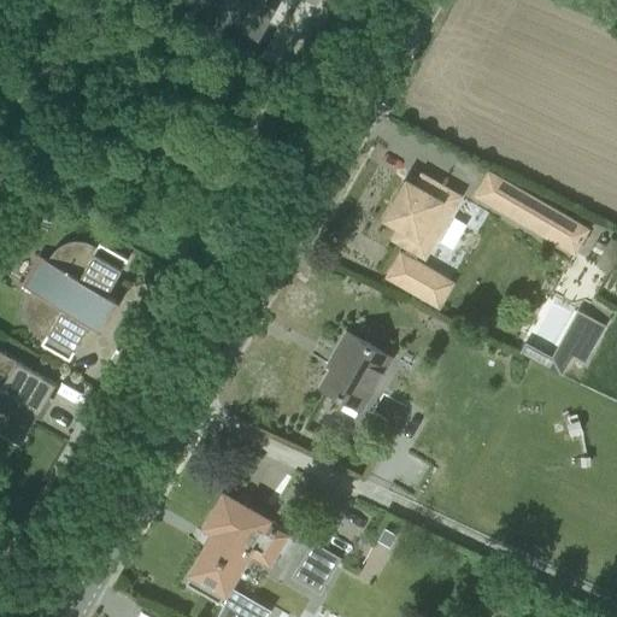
[(187,0),(209,12),(201,25),(221,35),(227,23),(259,41),(276,11),(264,4),(265,0),(187,0)]
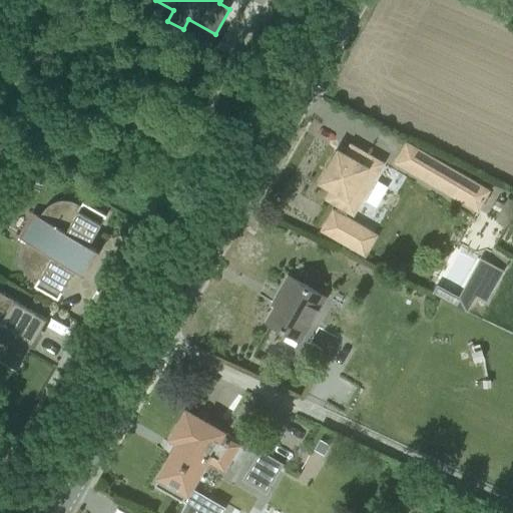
[(454,195),(464,177),(407,144),(397,162),(454,195)]
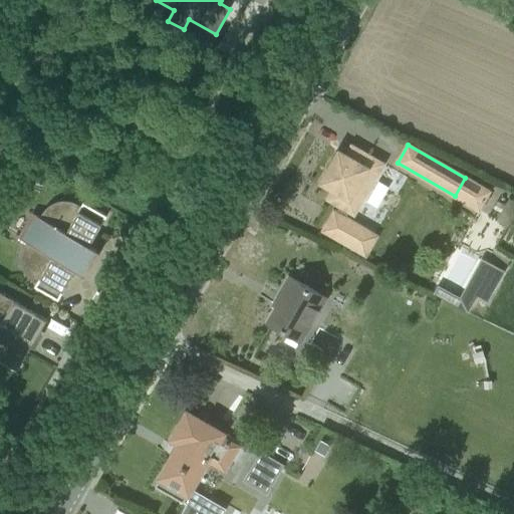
[(371,172),(378,161),(356,149),(350,158),(338,151),(320,182),(333,190),(328,199),(349,211),(355,201),(358,199),(361,197),(362,196),(364,195),(366,192),(368,189),(369,187),(370,185),(370,183),(371,181),(371,179),(371,177),(372,175),(371,172)]
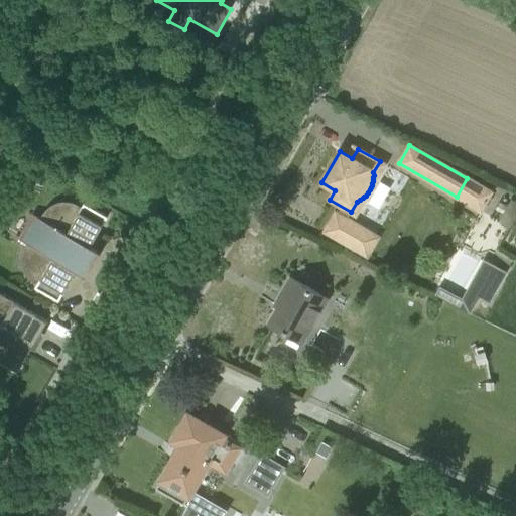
[(10,164),(15,174),(24,169),(18,159),(10,164)]
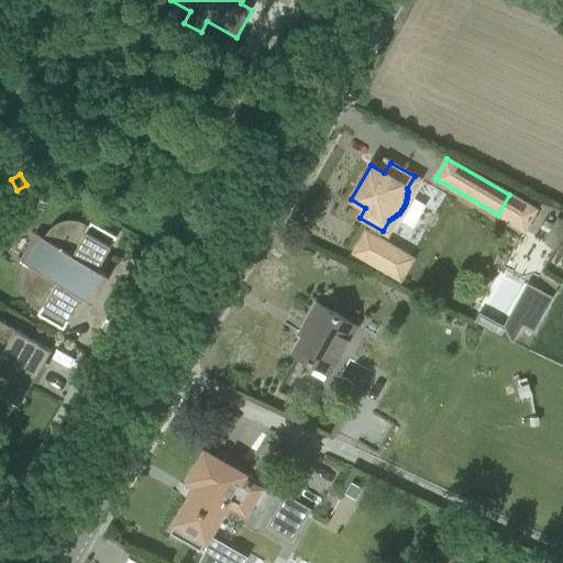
[(110,275),(98,268),(117,236),(91,221),(89,225),(84,222),(78,220),(72,220),(65,220),(58,222),(54,224),(51,229),(48,231),(46,234),(44,238),(35,233),(21,261),(29,265),(25,272),(23,275),(23,282),(23,286),(24,291),(25,295),(26,298),(32,304),(34,306),(41,310),(39,313),(64,329),(83,296),(95,301),(110,275)]
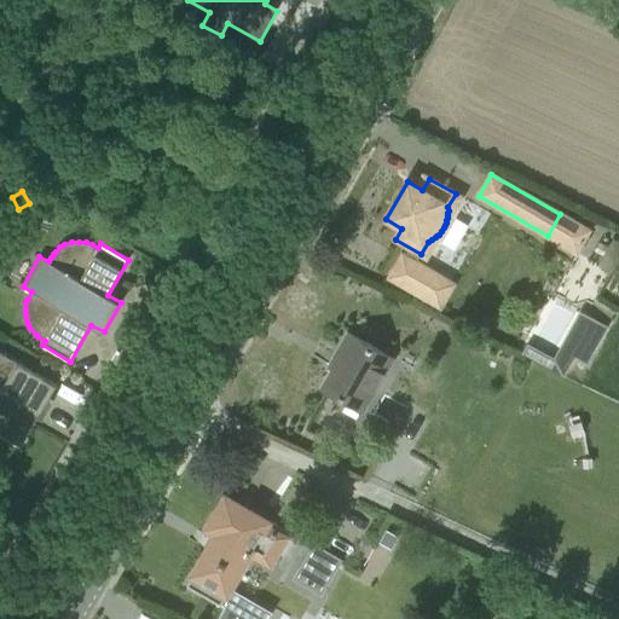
[(401,250),(386,279),(441,312),(458,283),(401,250)]
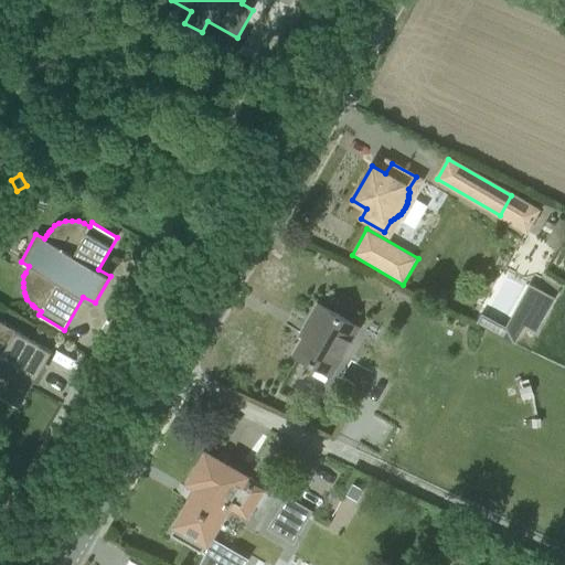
[(535,307),(546,312),(554,298),(543,291),(535,307)]
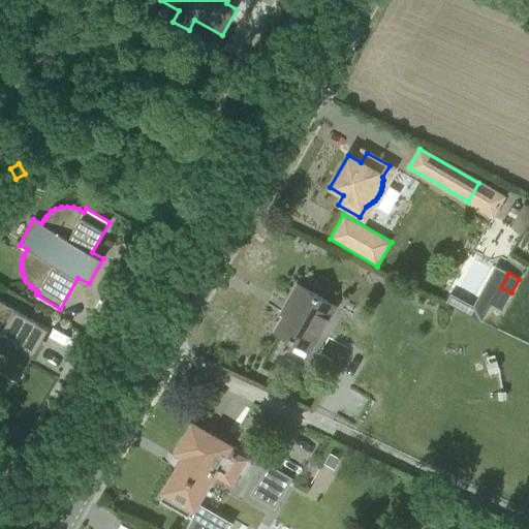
[(275,331),(293,341),(309,350),(336,307),(298,284),(288,302),(291,304),(275,331)]
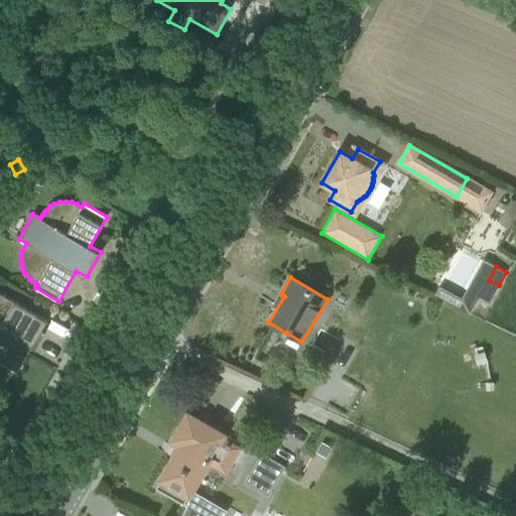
[(0,363),(17,373),(47,320),(0,293),(0,363)]
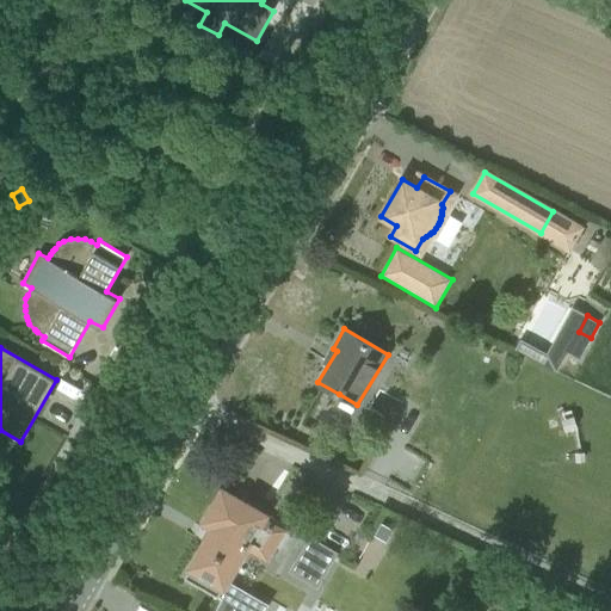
[(214,526),(185,578),(217,597),(247,545),(266,557),(282,532),(261,520),(265,516),(222,491),(204,520),(214,526)]
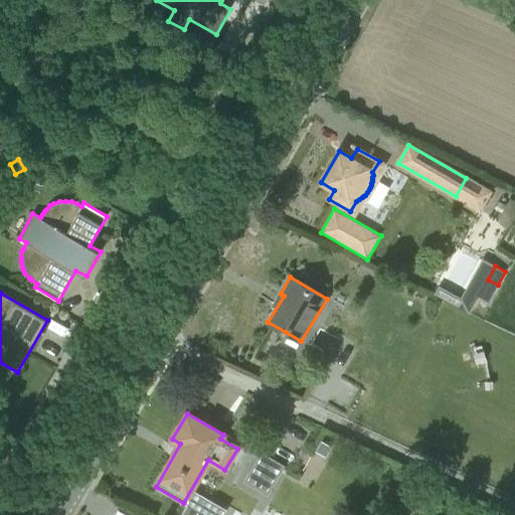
[(286,467),(280,463),(266,455),(262,453),(243,482),(268,496),(286,467)]
